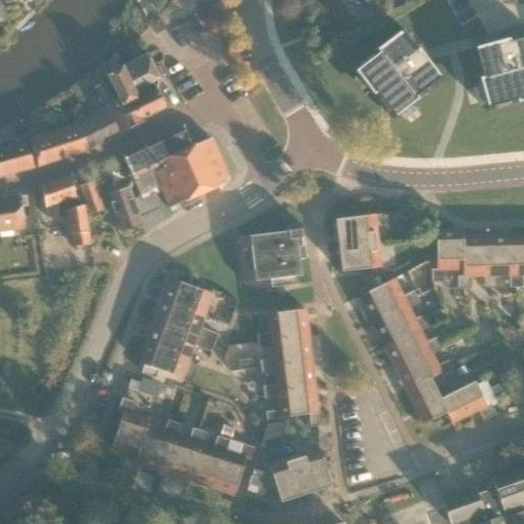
[(404,27),(352,66),(391,117),(443,78),(404,27)]
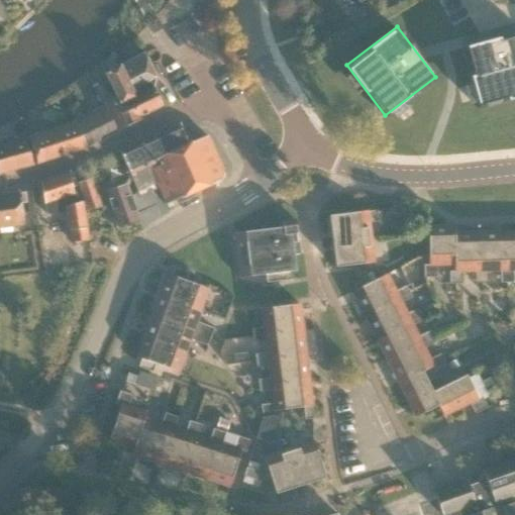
[(514,32),(462,46),(480,107),(514,97),(514,32)]
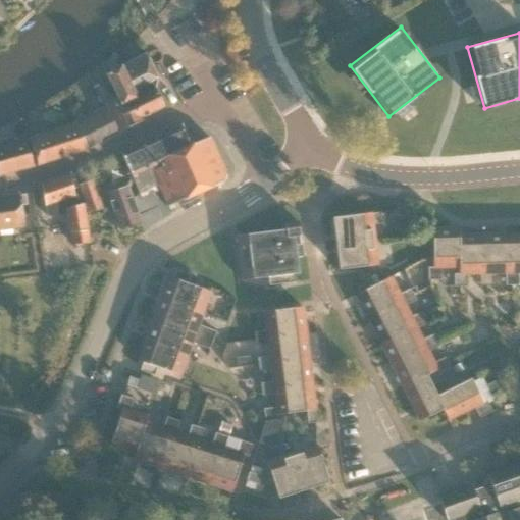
[(157,76),(145,52),(119,64),(115,55),(103,61),(108,70),(106,71),(117,94),(110,98),(101,81),(95,84),(105,101),(119,130),(142,118),(141,116),(164,104),(155,87),(157,76)]
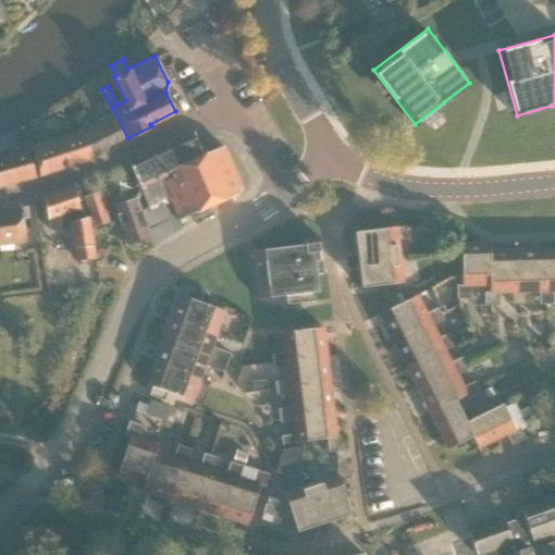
[(112,112),(95,119),(109,148),(126,139),(112,112)]
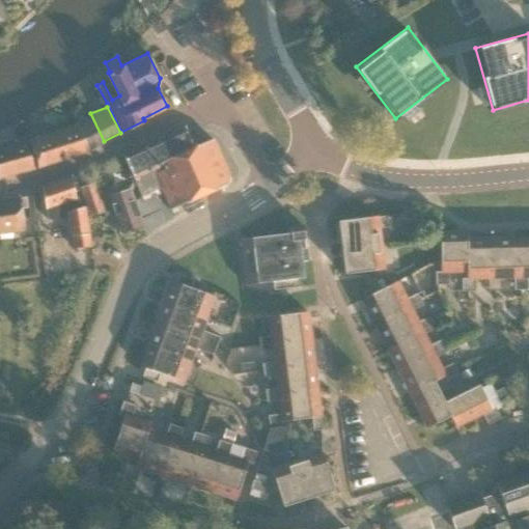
[(75,120),(76,122),(87,149),(104,141),(90,113),(75,120)]
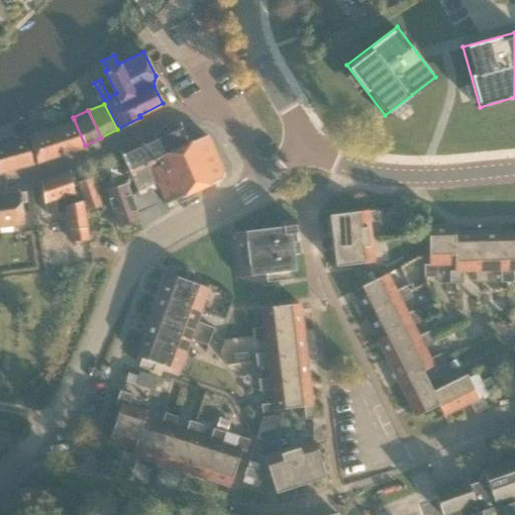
[(37,162),(85,145),(74,119),(28,135),(37,162)]
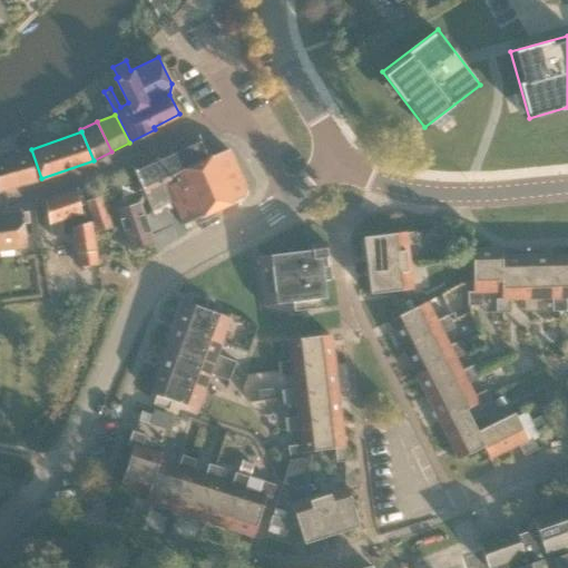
[(209,160),(199,137),(134,165),(155,215),(173,207),(170,202),(174,201),(184,223),(245,197),(227,154),(209,160)]
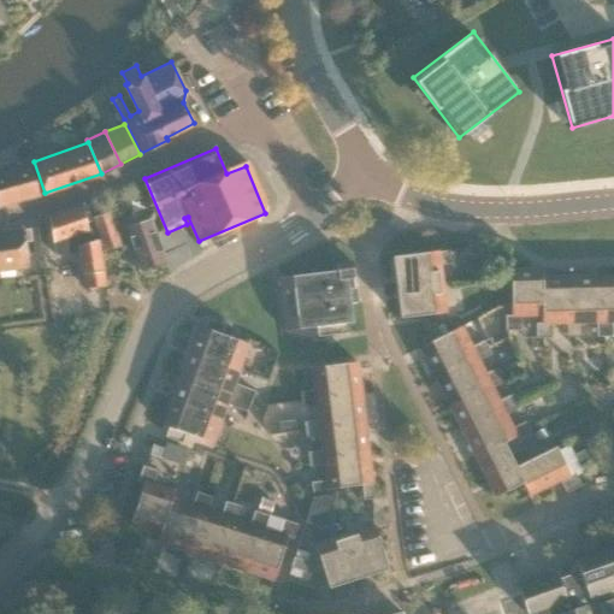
[(0,205),(40,194),(28,155),(0,163),(0,205)]
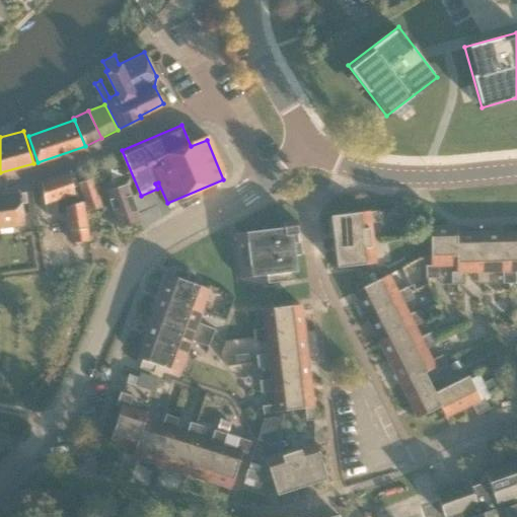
[(75,193),(71,172),(42,182),(47,212),(49,213),(55,217),(68,213),(70,229),(71,229),(73,241),(89,240),(87,228),(85,212),(83,201),(79,202),(77,192),(75,193)]
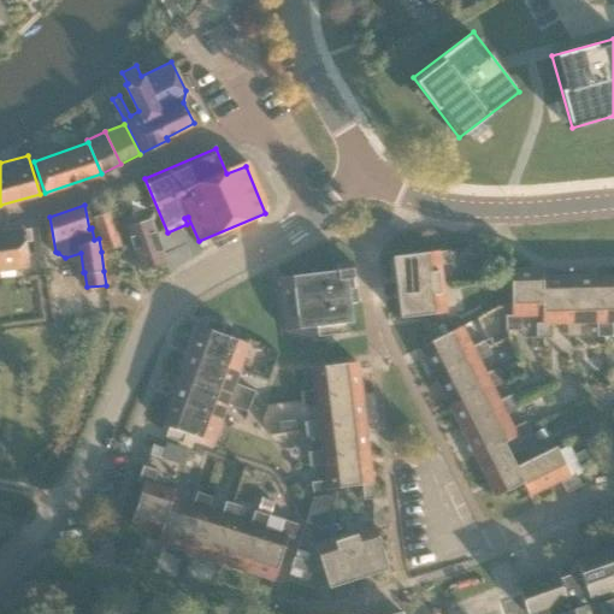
[(111,212),(95,217),(104,243),(120,237),(111,212)]
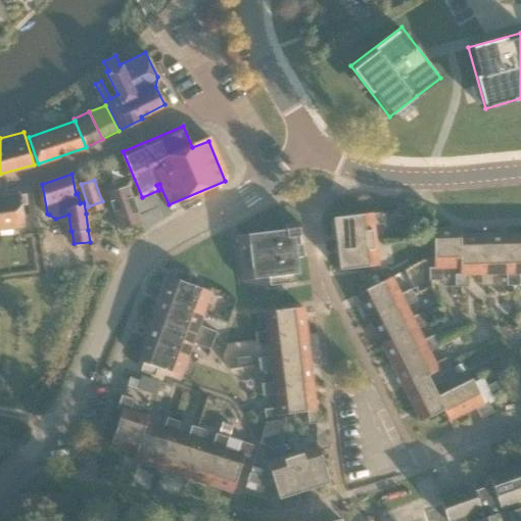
[(141,221),(128,185),(107,191),(119,229),(141,221)]
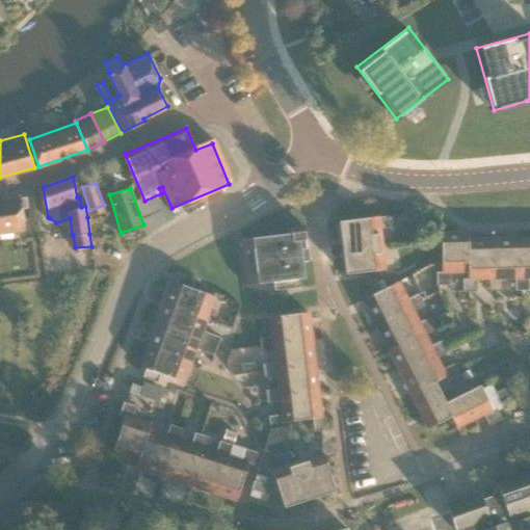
[(0,233),(25,230),(21,195),(0,199),(0,233)]
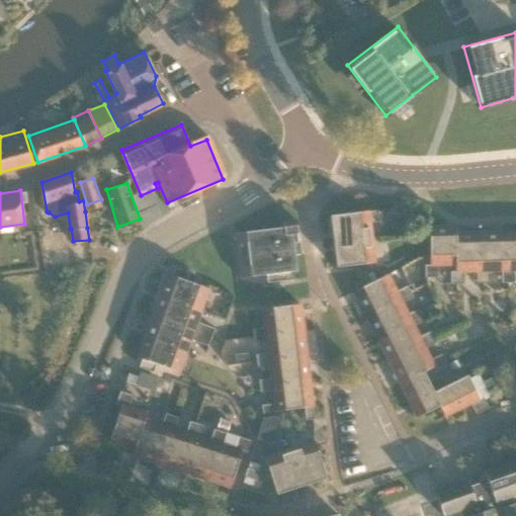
[(409,213),(408,205),(394,207),(396,216),(409,213)]
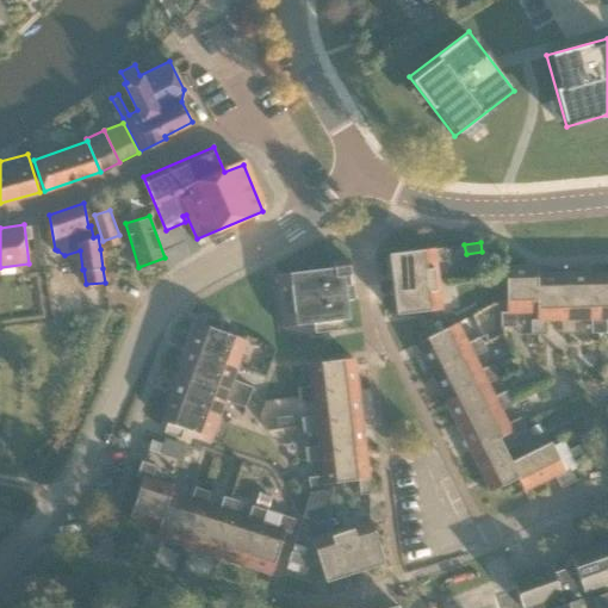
[(394,283),(438,278),(434,247),(390,253),(394,283)]
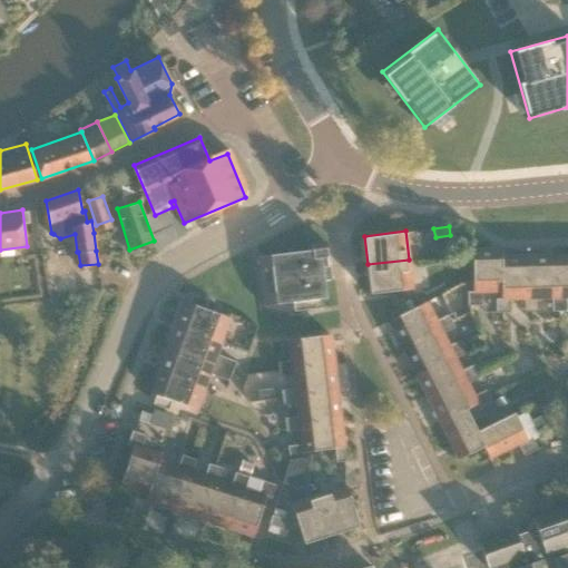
[(327,257),(325,241),(311,243),(312,250),(260,255),(265,304),(294,301),(295,311),(322,307),(321,297),(326,296),(322,257),(327,257)]
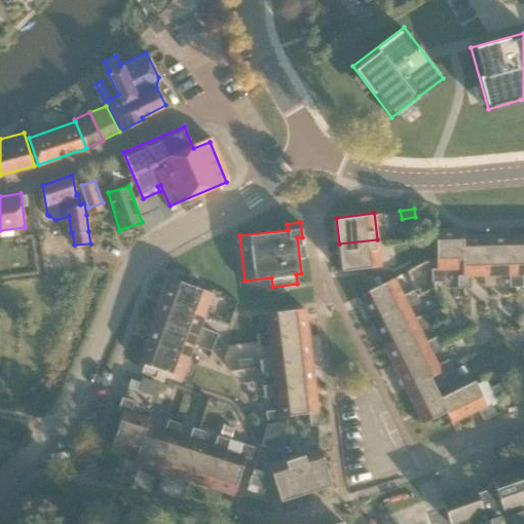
[(445,267),(463,267),(462,235),(462,227),(436,228),(437,267),(431,267),(432,281),(445,281),(445,267)]
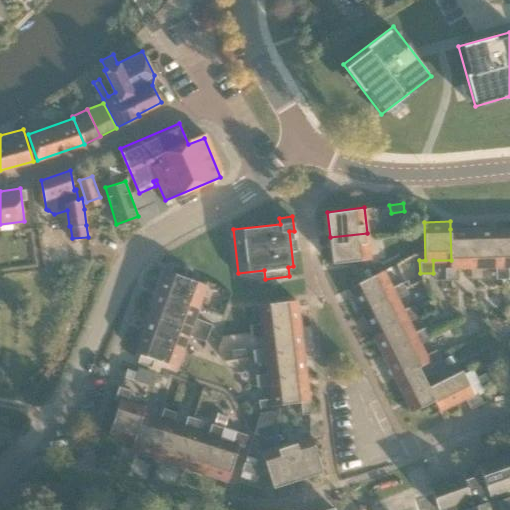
[(496,278),(502,278),(501,227),(475,228),(477,279),(484,278),(483,266),(496,265),(496,278)]
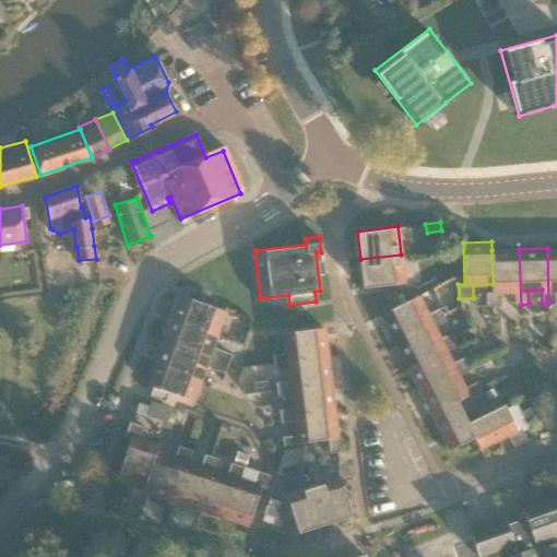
[(555,289),(556,289),(556,248),(547,248),(548,304),(556,304),(555,289)]
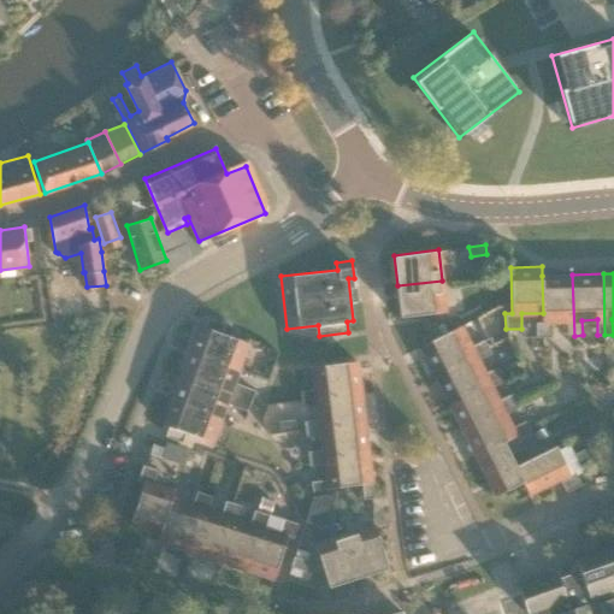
[(542,276),(543,313),(543,322),(536,322),(537,337),(551,336),(551,320),(567,320),(567,336),(574,336),(572,275),(542,276)]
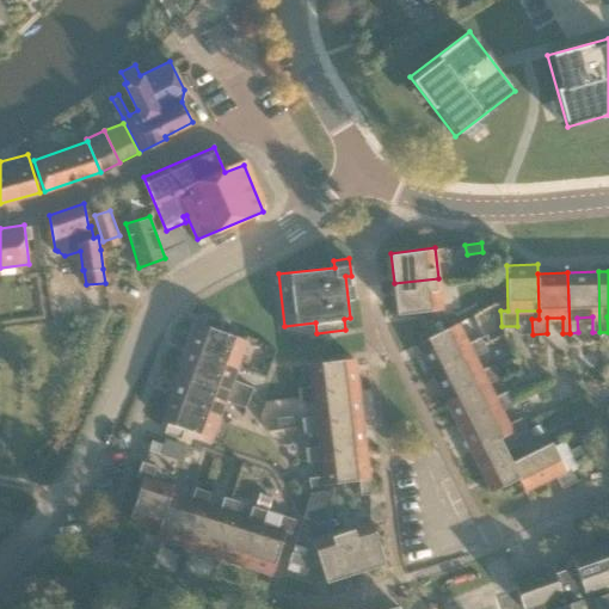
[(438,278),(394,283),(398,314),(442,309),(438,278)]
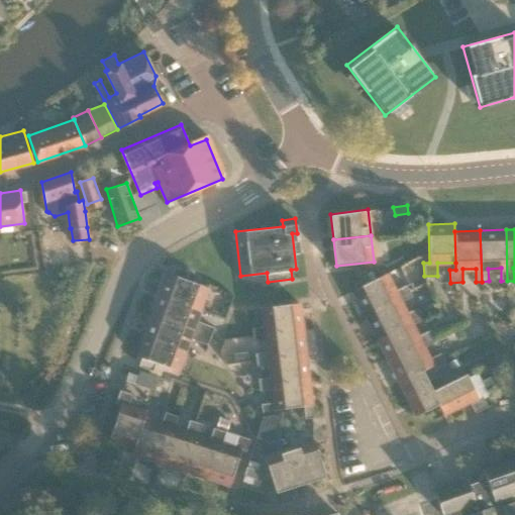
[(160,294),(201,308),(208,287),(186,279),(189,272),(175,268),(172,275),(166,273),(160,294)]
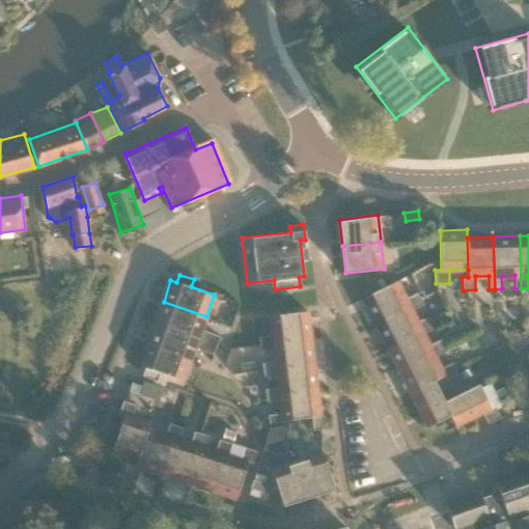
[(411,303),(414,309),(424,304),(419,291),(408,297),(398,279),(382,287),(377,277),(367,281),(373,293),(363,298),(374,321),(411,303)]
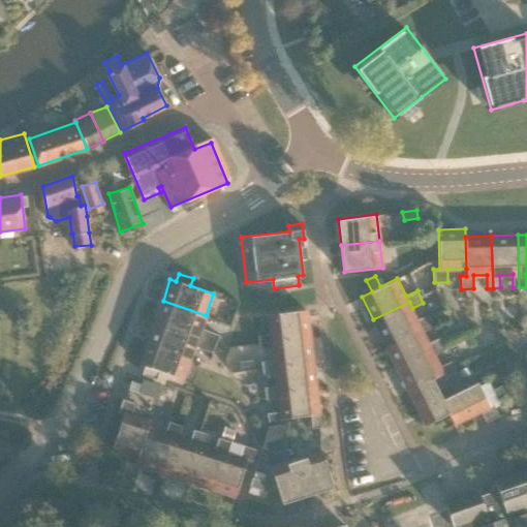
[(163,301),(156,321),(217,342),(220,334),(202,328),(206,315),(163,301)]
